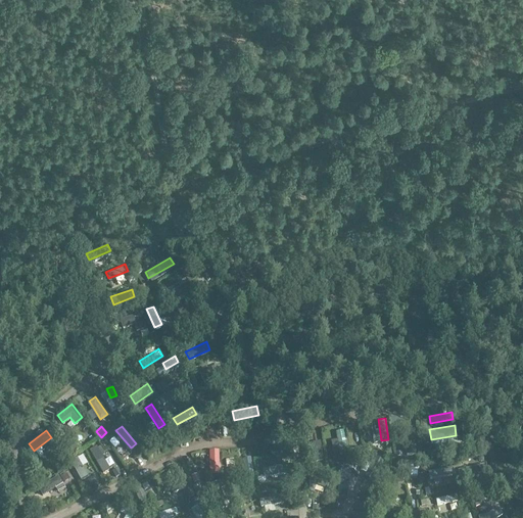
[(209,472),(219,472),(219,448),(208,448),(209,472)]
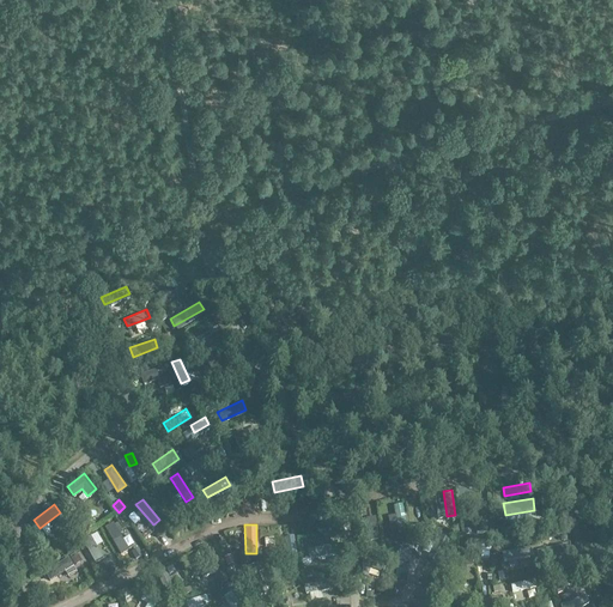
[(438,553),(450,535),(444,530),(431,548),(438,553)]
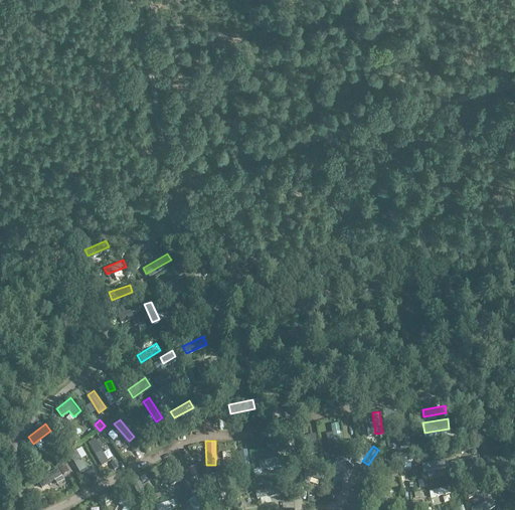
[(67,451),(79,472),(87,468),(74,447),(67,451)]
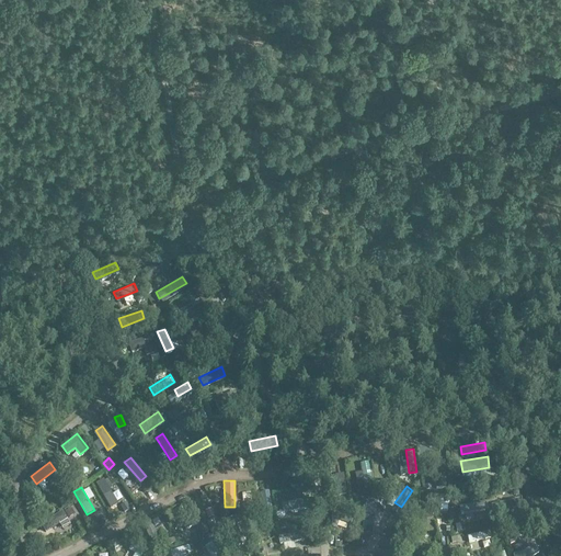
[(268,488),(260,489),(264,514),(273,512),(268,488)]
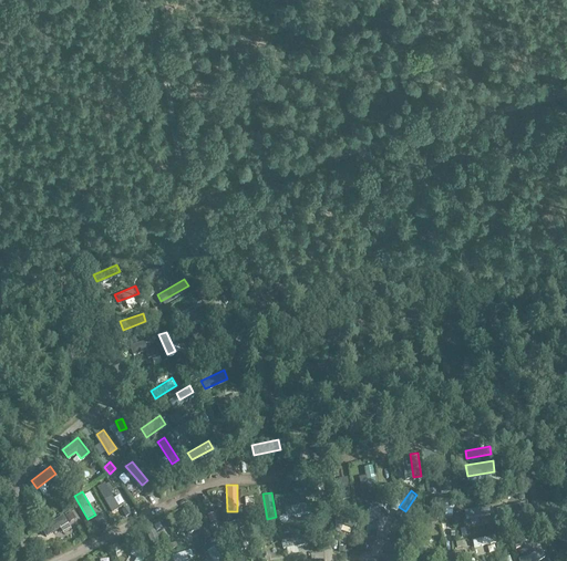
[(284,497),(287,512),(288,513),(308,509),(305,494),(284,497)]
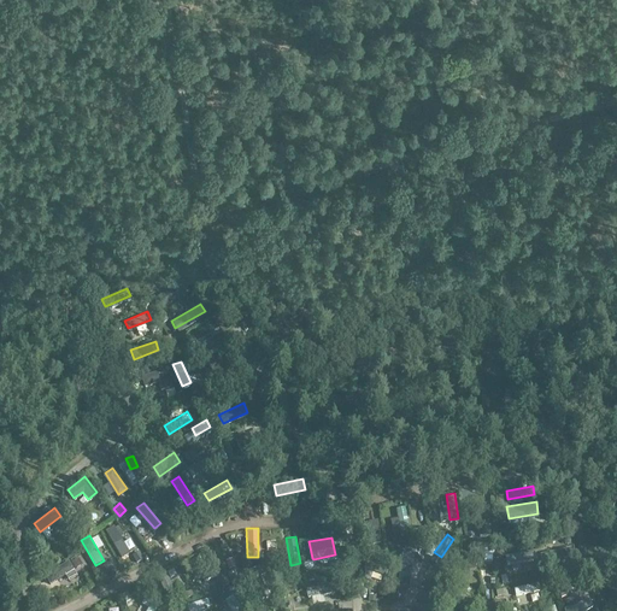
[(540,550),(542,560),(574,553),(571,544),(540,550)]
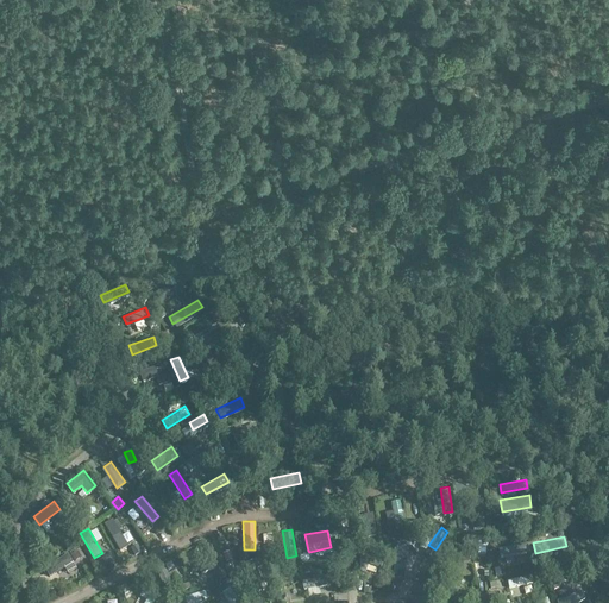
[(523,540),(497,545),(498,552),(526,547),(523,540)]
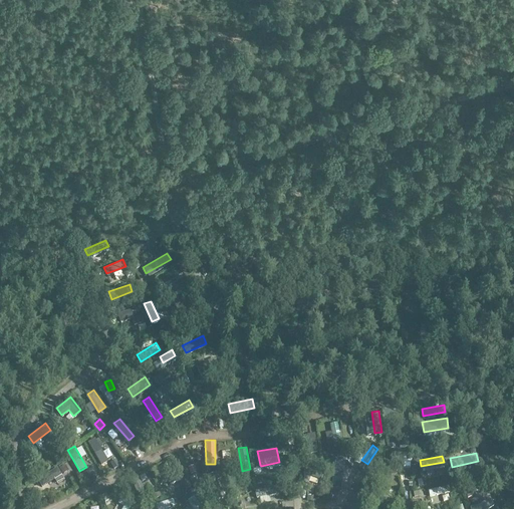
[(173,457),(167,460),(175,479),(182,477),(173,457)]
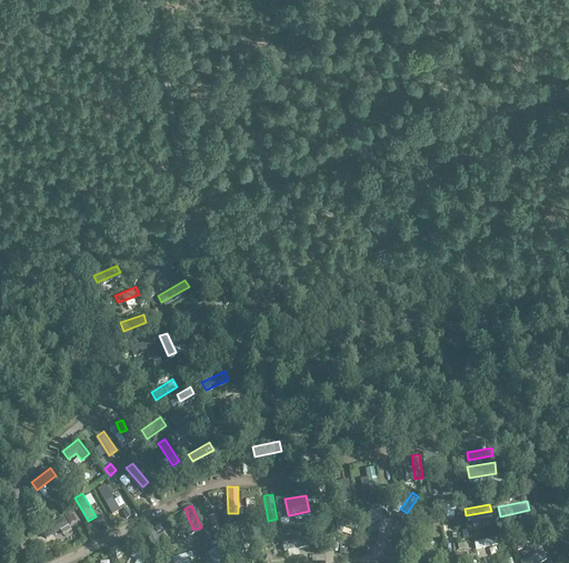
[(370,506),(366,534),(377,536),(381,508),(370,506)]
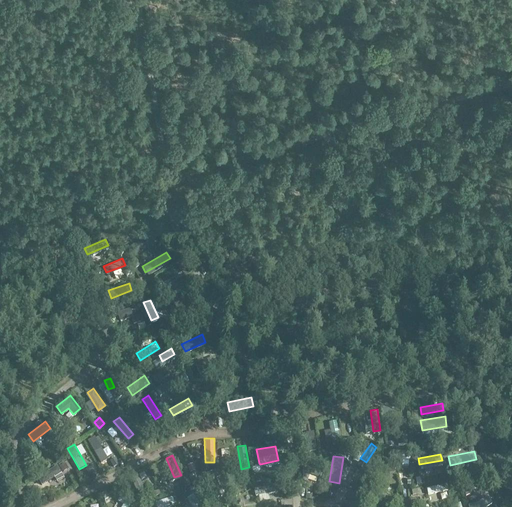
[(56,463),(36,475),(41,483),(61,471),(56,463)]
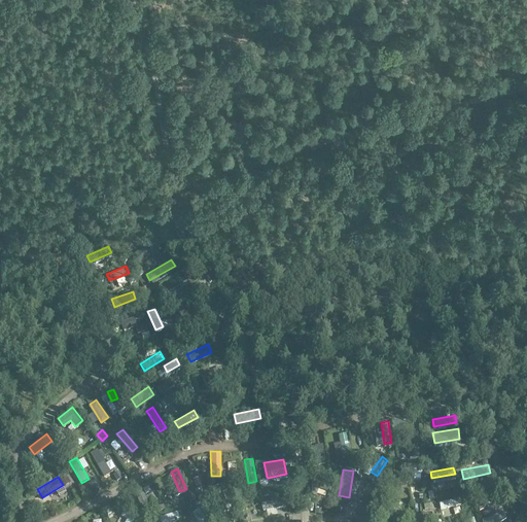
[(312,485),(329,490),(331,483),(314,477),(312,485)]
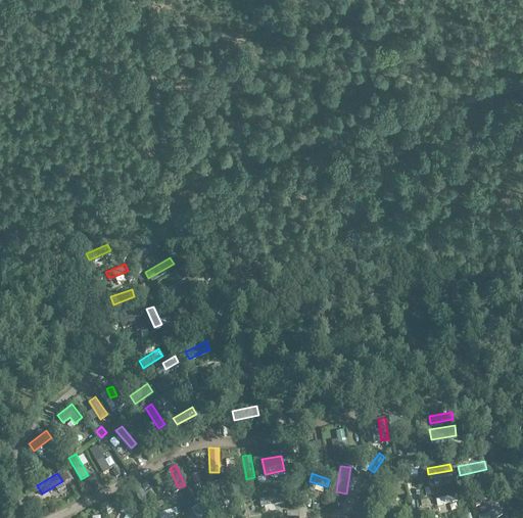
[(441,474),(433,476),(435,485),(443,483),(441,474)]
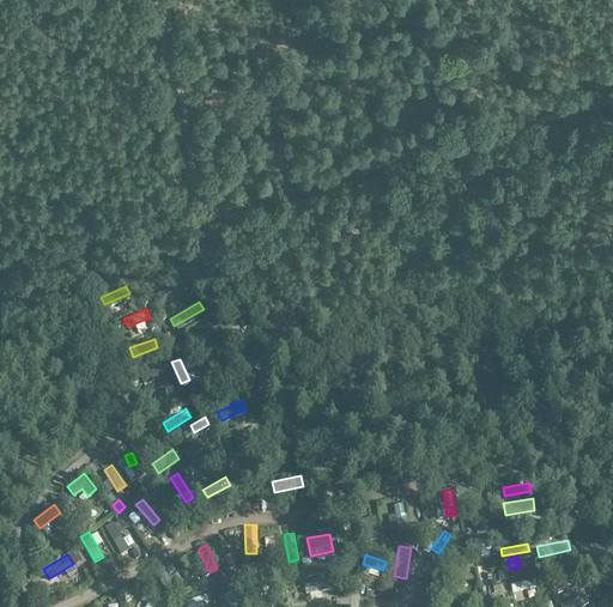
[(174,584),(164,564),(155,568),(164,588),(174,584)]
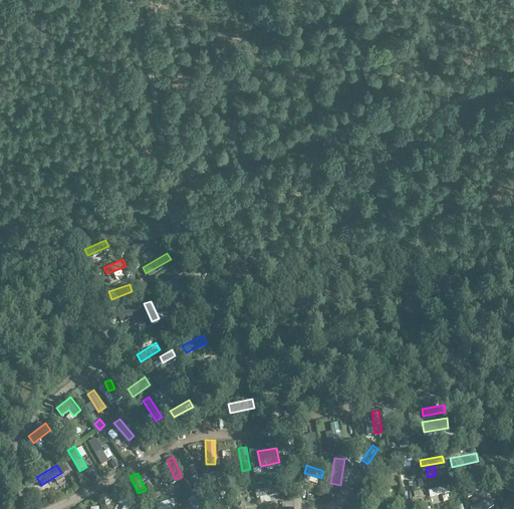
[(215,491),(222,488),(215,473),(208,477),(215,491)]
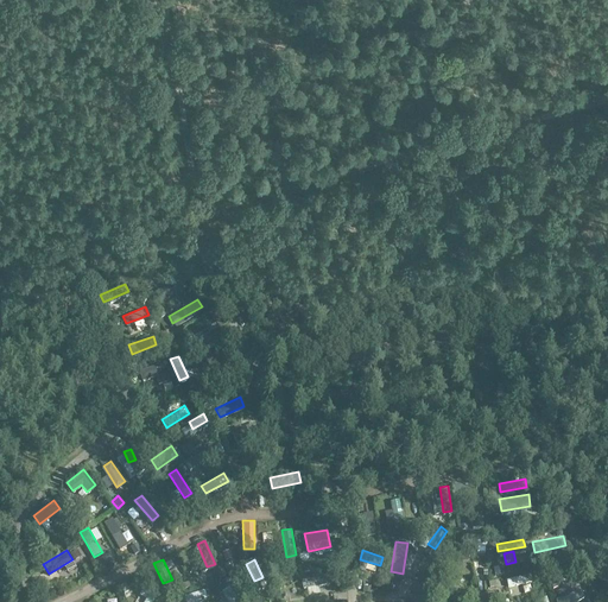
[(437,575),(453,589),(457,584),(442,570),(437,575)]
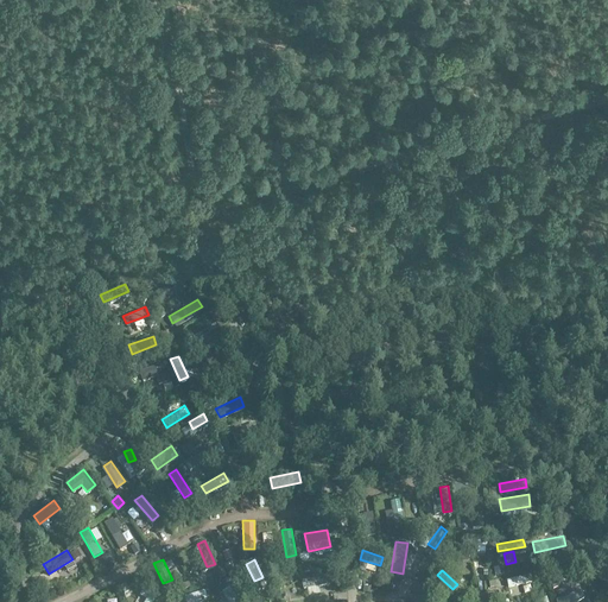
[(508,583),(532,577),(530,570),(507,576),(508,583)]
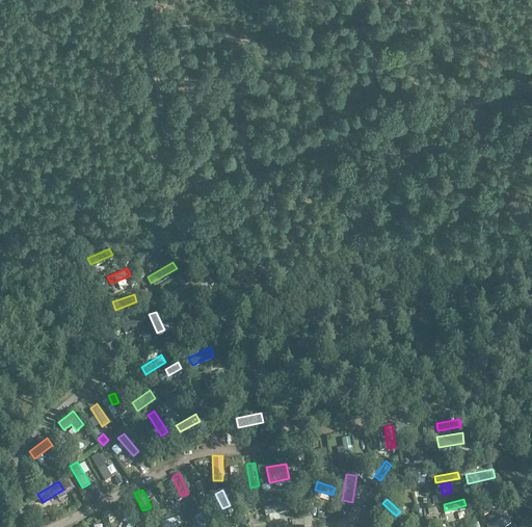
[(109,514),(125,506),(122,500),(107,507),(109,514)]
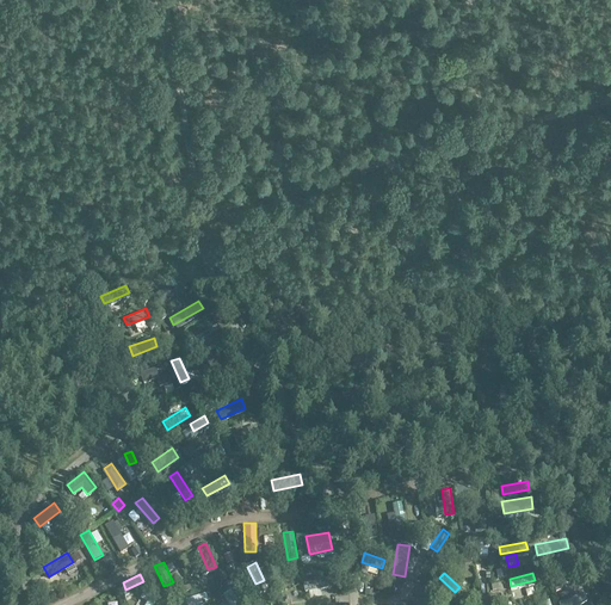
[(241,604),(230,587),(223,592),(230,604),(241,604)]
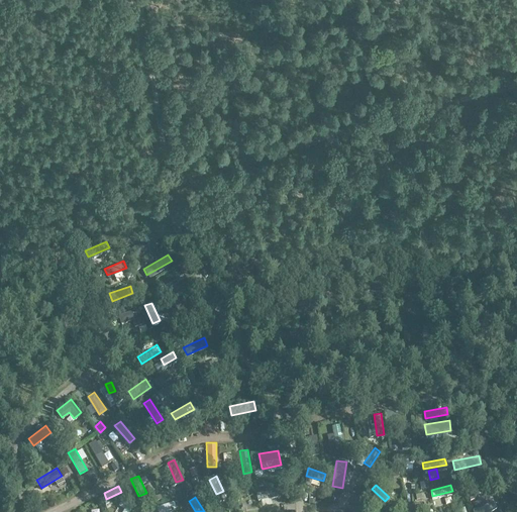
[(174,498),(157,503),(159,511),(176,506),(174,498)]
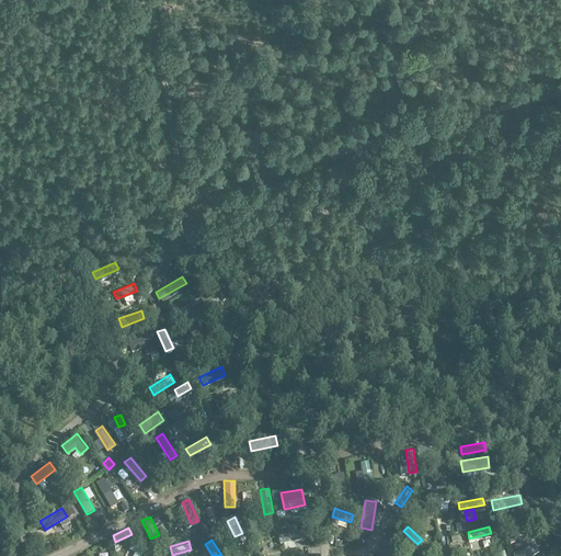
[(514,551),(515,555),(523,555),(540,549),(537,542),(514,551)]
